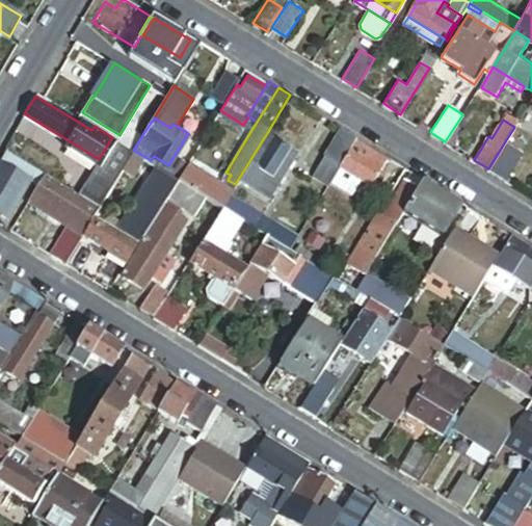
[(122,142),(133,150),(144,132),(132,125),(122,142)]
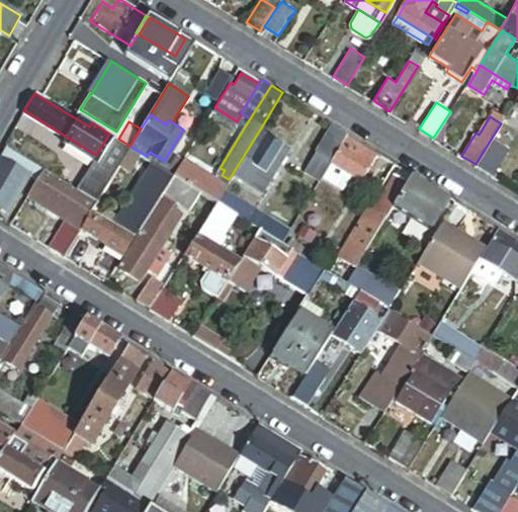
[(289,145),(261,128),(233,173),(261,190),(289,145)]
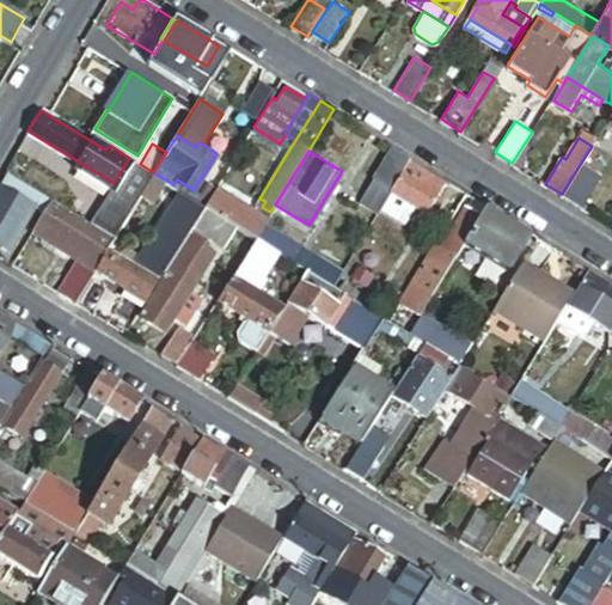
[(446,178),(410,157),(391,189),(415,203),(427,211),(446,178)]
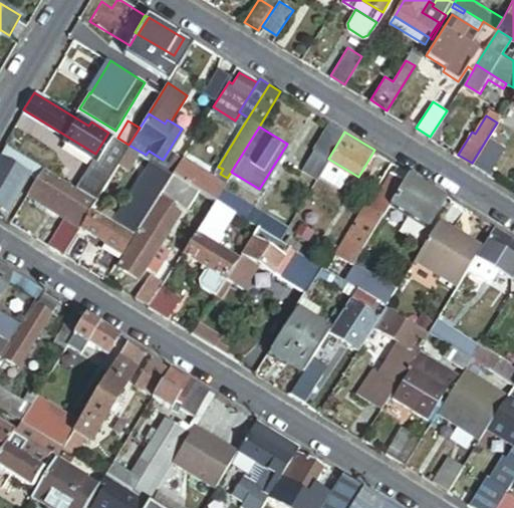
[(118,162),(129,145),(117,138),(108,133),(95,154),(115,167),(118,162)]
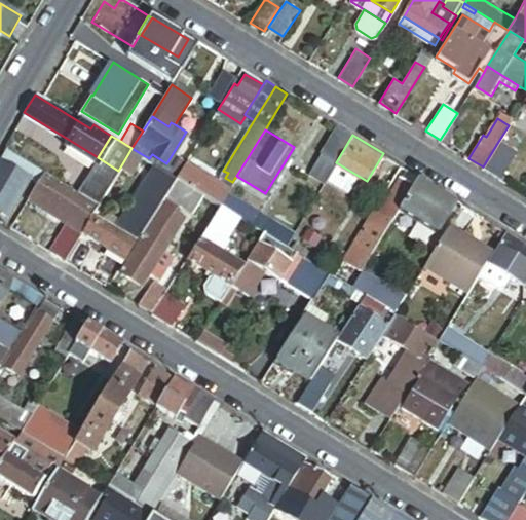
[(516,150),(499,140),(483,166),(499,177),(516,150)]
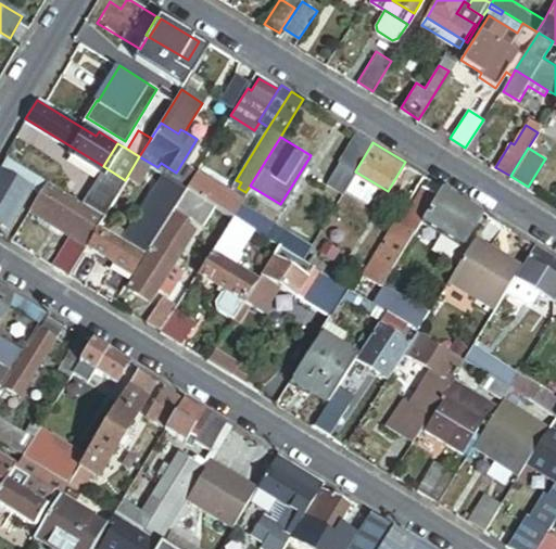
[(346,149),(323,188),(335,195),(359,156),(346,149)]
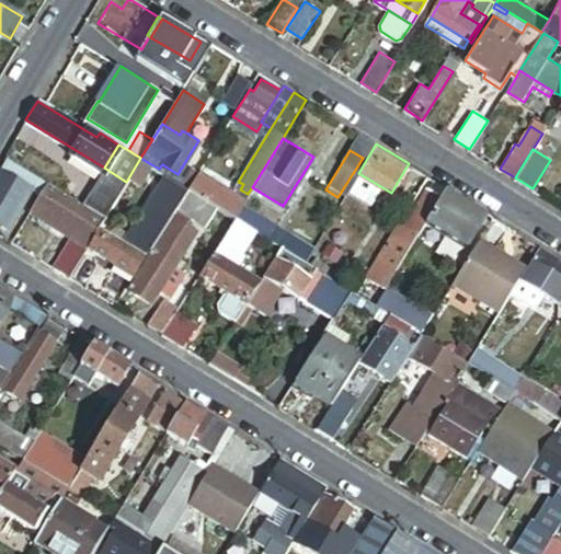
[(31,188),(39,194),(47,181),(9,157),(0,169),(0,221),(7,226),(31,188)]
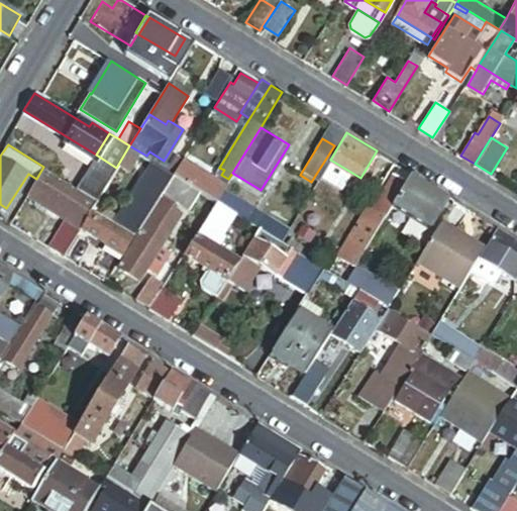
[(129,145),(119,163),(128,169),(139,151),(129,145)]
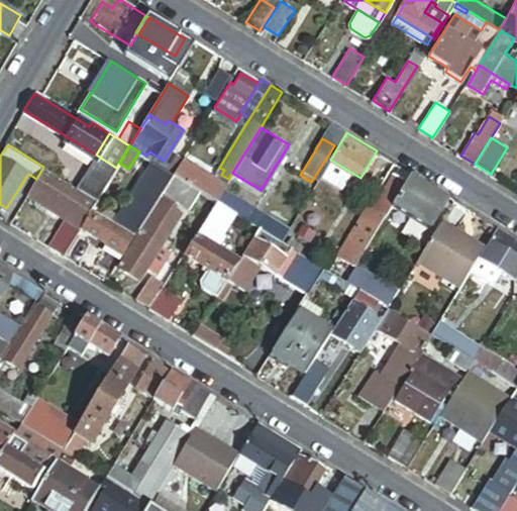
[(97,199),(116,168),(96,155),(77,187),(97,199)]
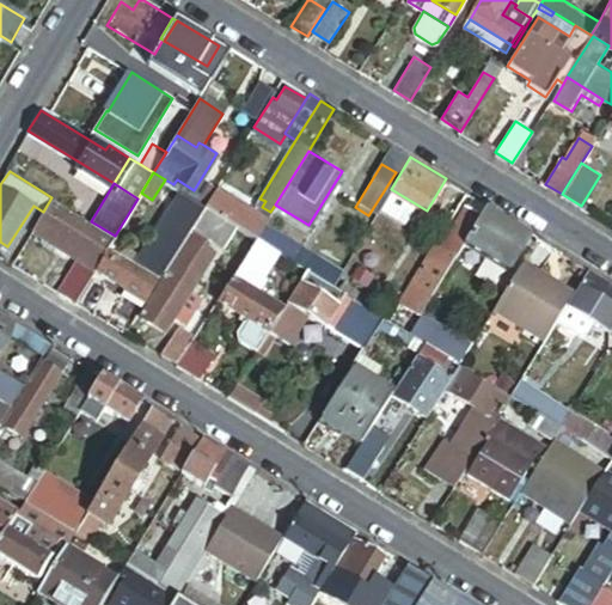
[(218,187),(209,200),(206,205),(237,224),(256,236),(264,222),(267,218),(218,187)]
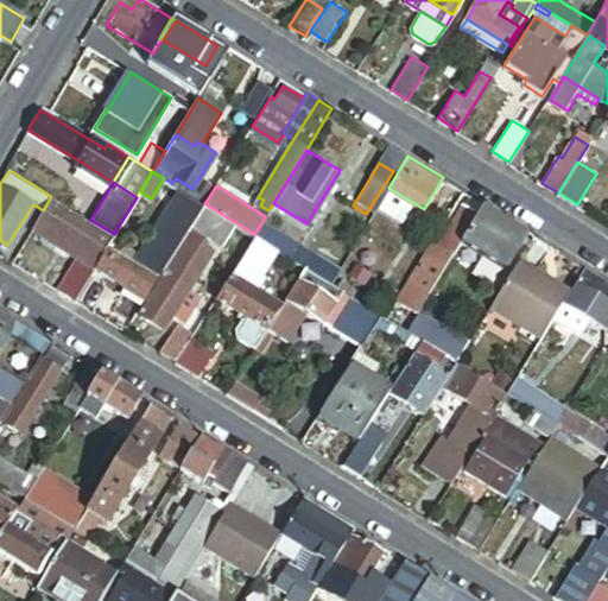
[(107,246),(95,265),(146,297),(164,269),(188,231),(192,223),(204,203),(198,200),(179,188),(133,263),(107,246)]
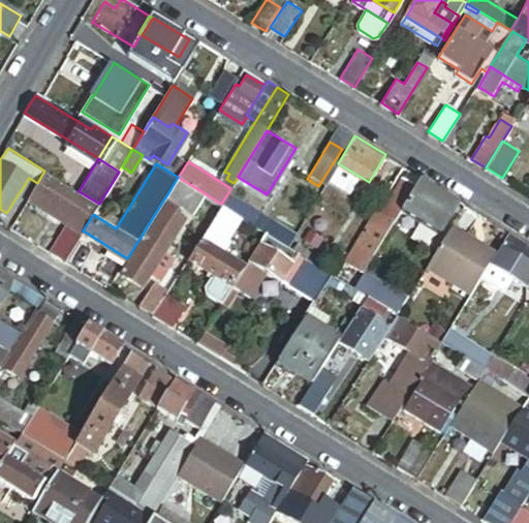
[(338,163),(329,179),(349,191),(359,176),(338,163)]
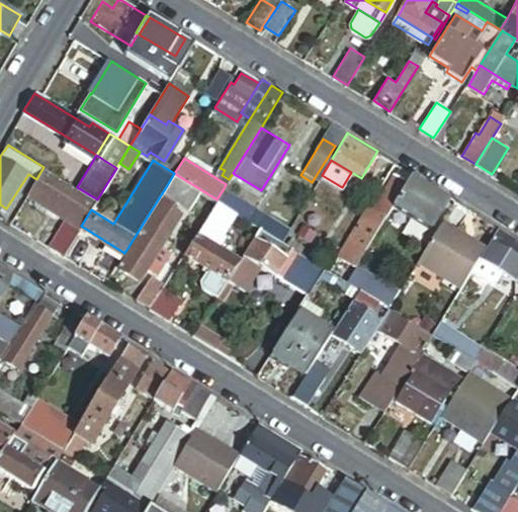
[(401,165),(396,174),(407,181),(412,172),(401,165)]
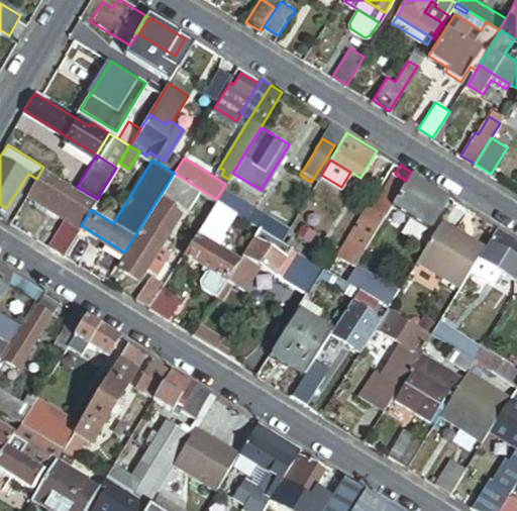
[(27,193),(80,226),(81,225),(91,209),(97,199),(77,187),(43,167),(36,179),(27,193)]
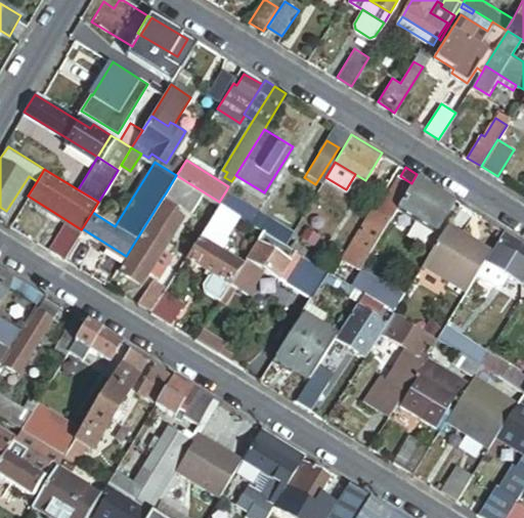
[(454,198),(417,174),(411,183),(396,207),(435,230),(454,198)]
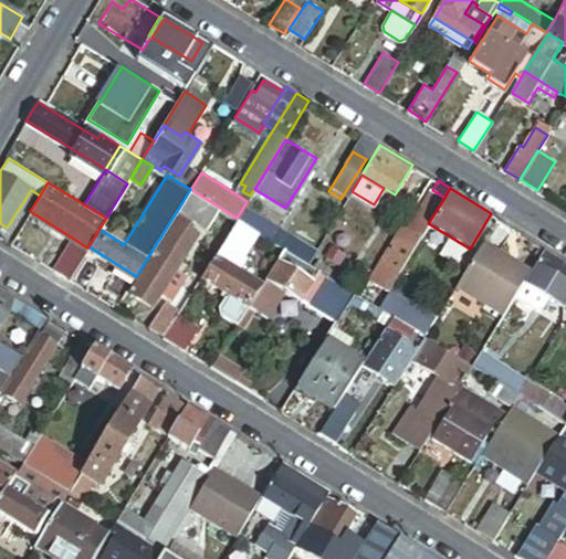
[(219,207),(190,189),(179,208),(208,225),(219,207)]
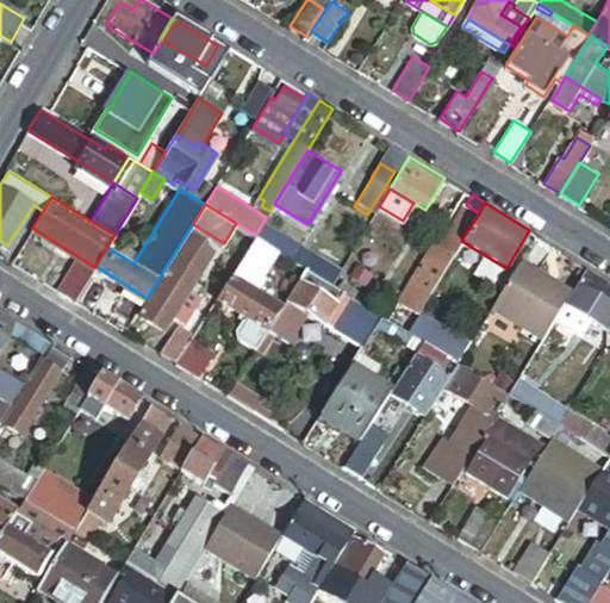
[(461,241),(479,213),(466,205),(464,204),(439,246),(453,255),(461,241)]
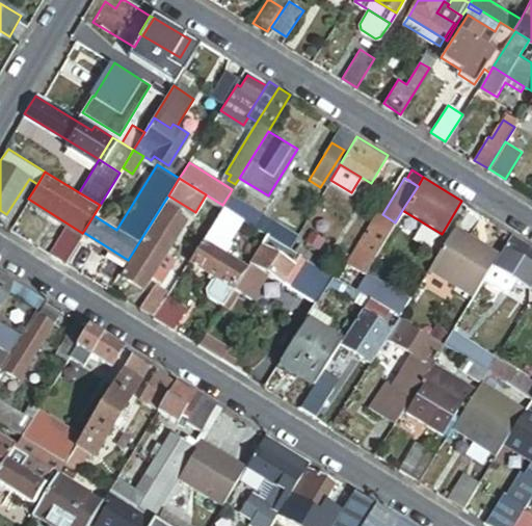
[(296,235),(230,193),(222,205),(242,217),(267,233),(289,246),(296,235)]
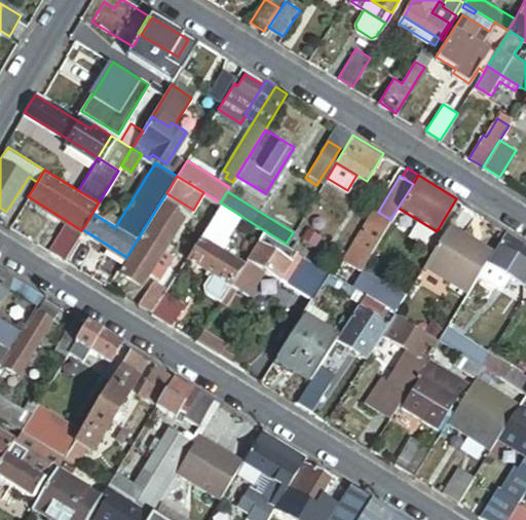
[(162,199),(142,232),(144,233),(122,270),(143,283),(150,269),(160,275),(175,253),(164,247),(185,214),(162,199)]
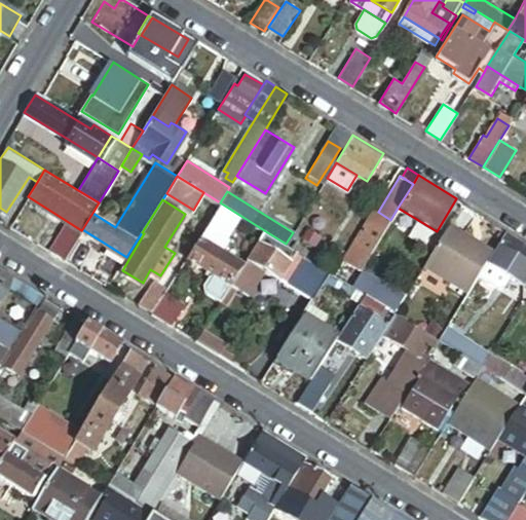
[(220,202),(205,226),(222,236),(219,240),(225,244),(229,237),(227,235),(239,215),(220,202)]
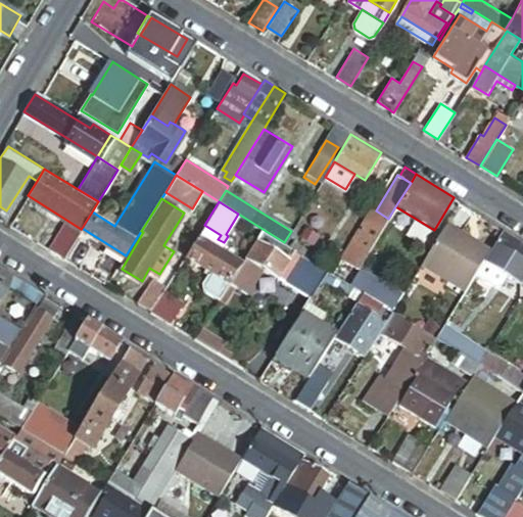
[(367,254),(388,219),(376,210),(371,207),(348,243),(367,254)]
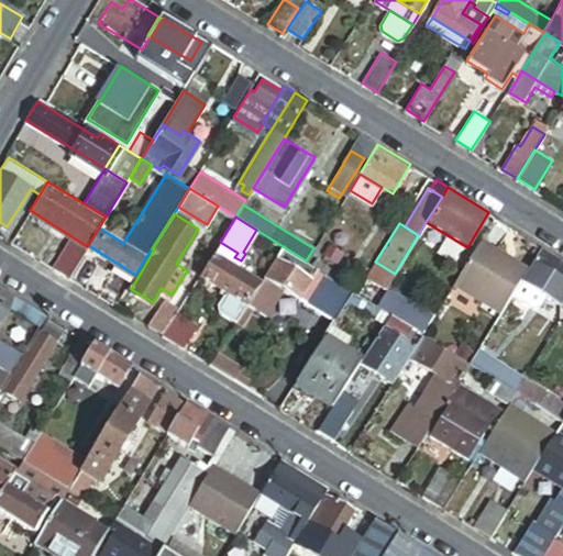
[(527,267),(479,237),(453,281),(499,310),(508,296),(514,287),(527,267)]
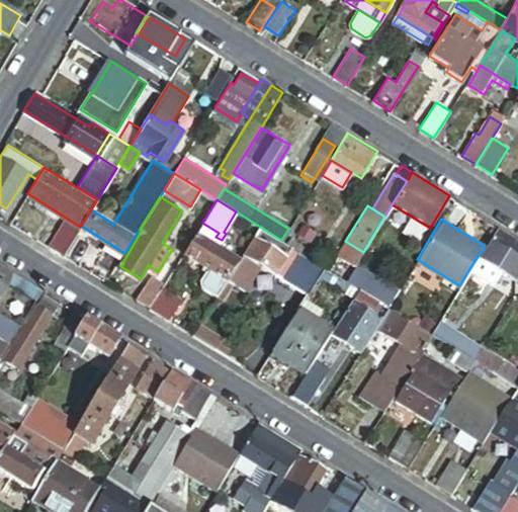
[(219,233),(202,223),(184,250),(208,265),(199,278),(200,284),(218,295),(227,280),(228,278),(240,259),(238,258),(236,253),(230,250),(227,251),(218,245),(222,240),(216,237),(219,233)]
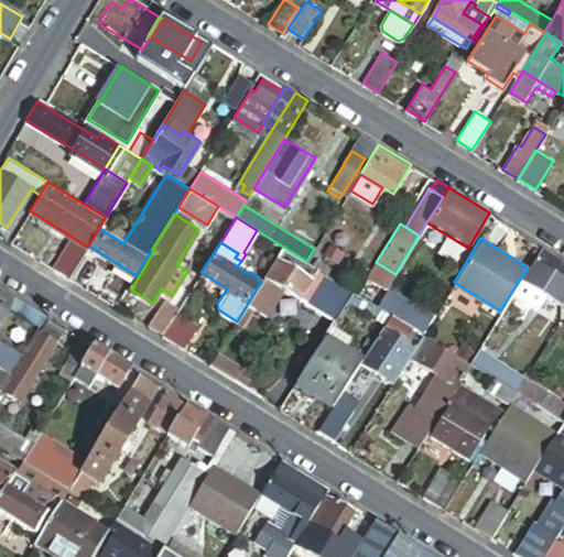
[(563,299),(563,258),(544,246),(523,280),(535,287),(545,293),(562,304),(563,299)]
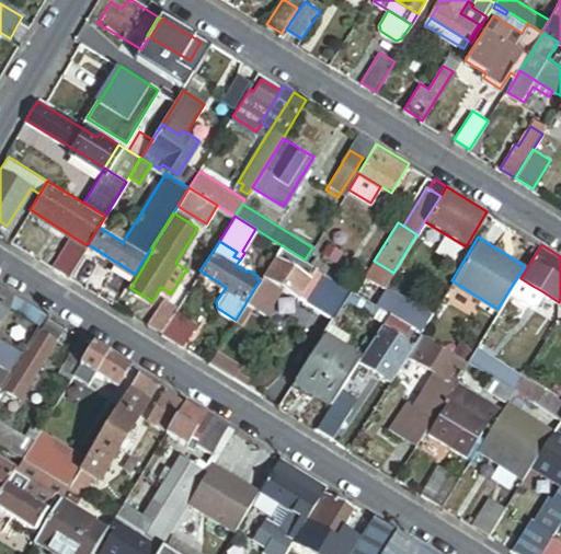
[(305,260),(282,245),(260,280),(247,301),(264,312),(281,285),(334,318),(352,288),(324,272),(310,263),(305,260)]
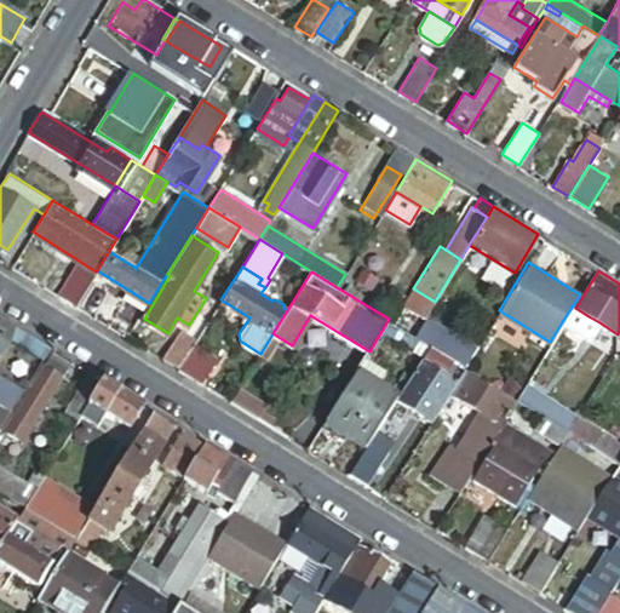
[(346,285),(343,291),(359,301),(362,294),(346,285)]
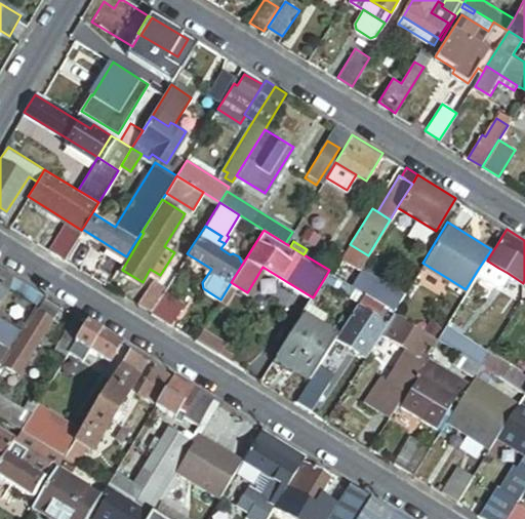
[(0,281),(3,283),(10,272),(0,265),(0,281)]
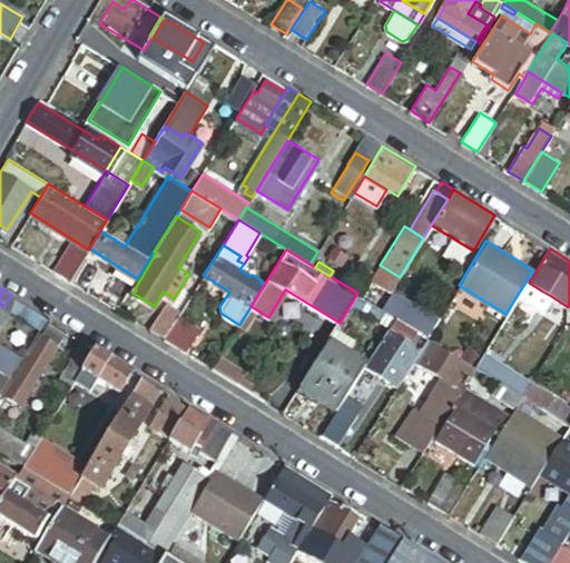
[(418,307),(391,290),(381,306),(408,323),(418,307)]
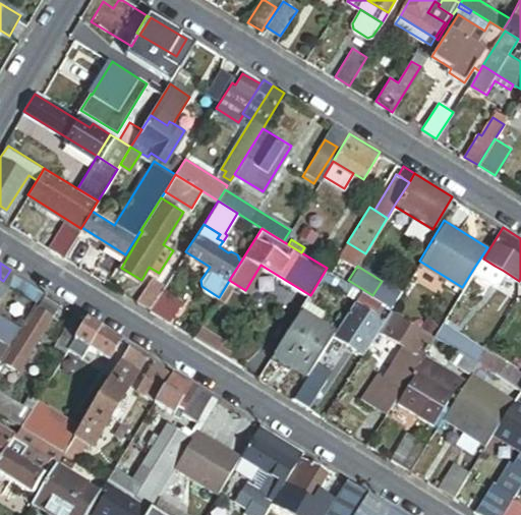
[(475,266),(470,274),(475,277),(480,269),(475,266)]
